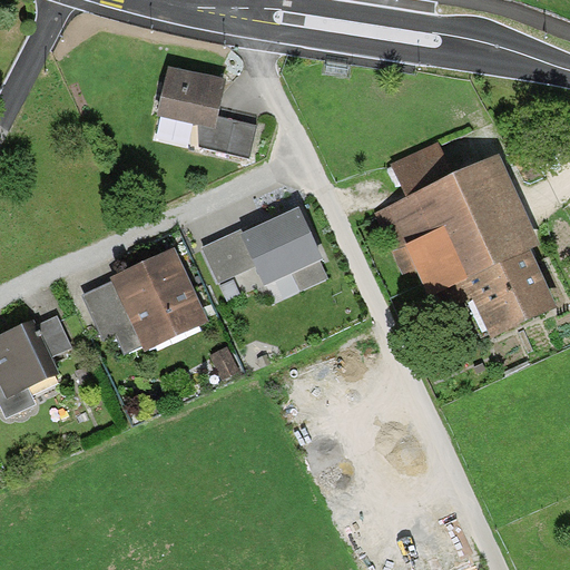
[(227,82),(168,68),(157,116),(203,127),(197,146),(249,158),(257,125),(219,116),(224,97),(227,82)]
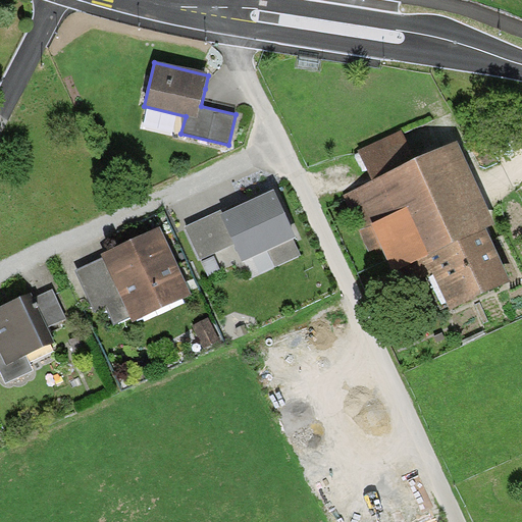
[(375,184),(346,197),(369,248),(382,242),(403,285),(435,270),(453,306),(508,280),(485,232),(497,227),(458,144),(414,164),(400,134),(361,152),(375,184)]
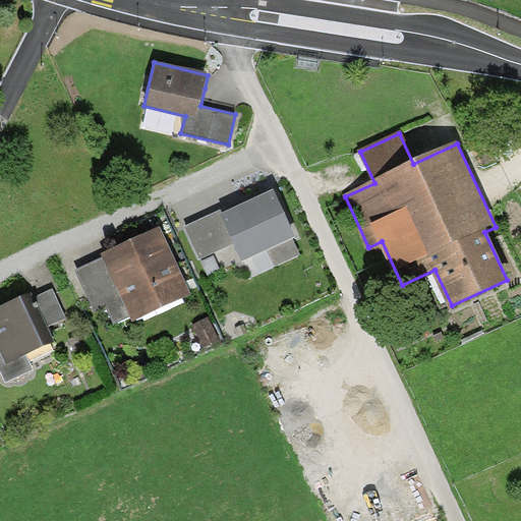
[(296,237),(274,189),(220,216),(234,244),(242,263),(296,237)]
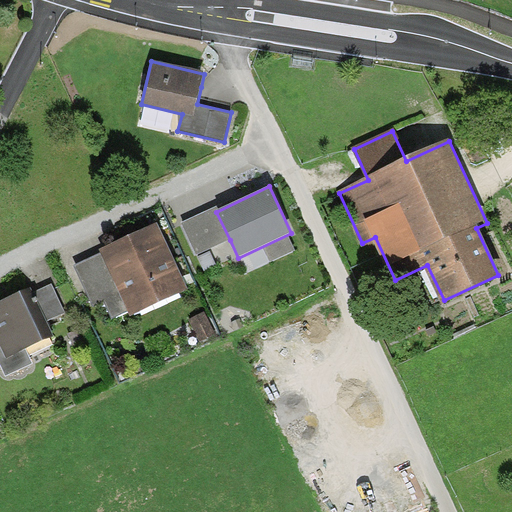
[(230,240),(216,212),(214,207),(178,224),(195,257),(230,240)]
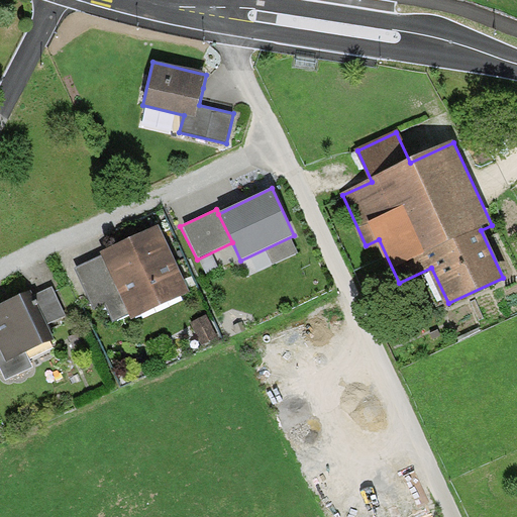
[(187,293),(158,226),(99,252),(101,257),(76,269),(93,308),(104,303),(111,319),(127,312),(129,318),(187,293)]
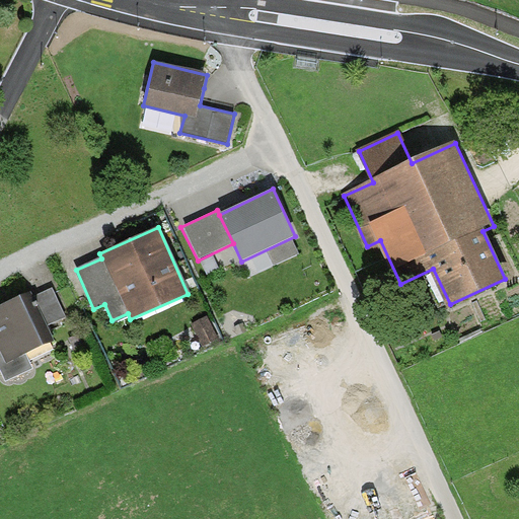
[(51,292),(35,299),(48,326),(63,319),(51,292)]
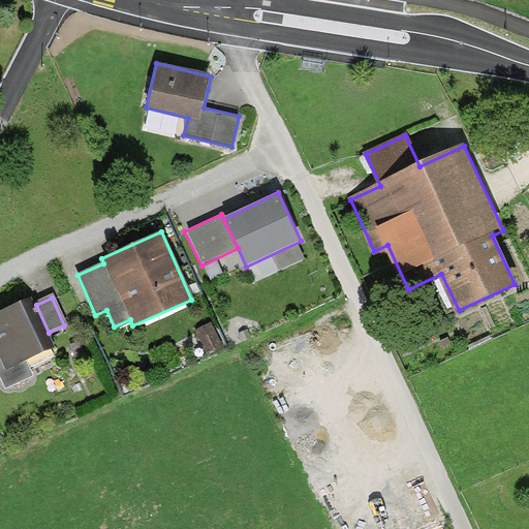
[(41,356),(19,304),(0,311),(0,380),(6,394),(34,381),(26,364),(41,356)]
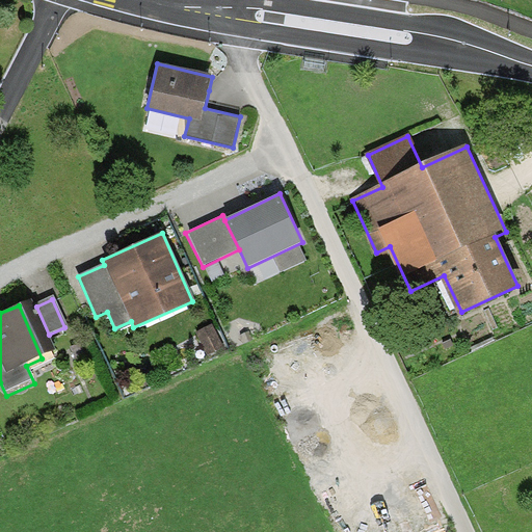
[(214,323),(197,331),(208,353),(224,345),(214,323)]
